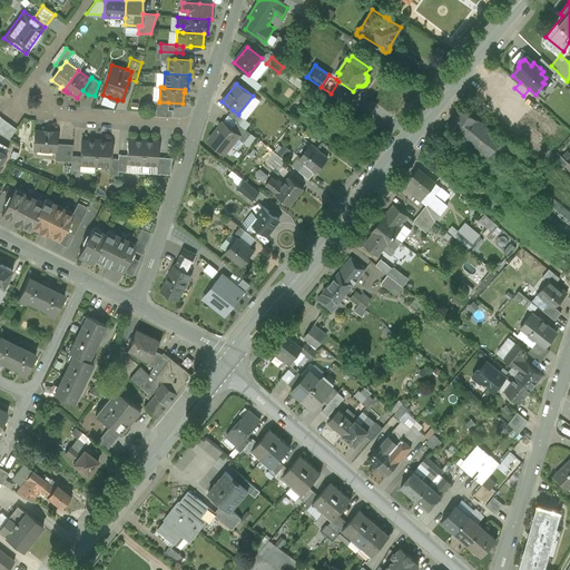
[(159,101),(151,101),(151,109),(156,109),(167,110),(168,102),(159,102),(159,101)]
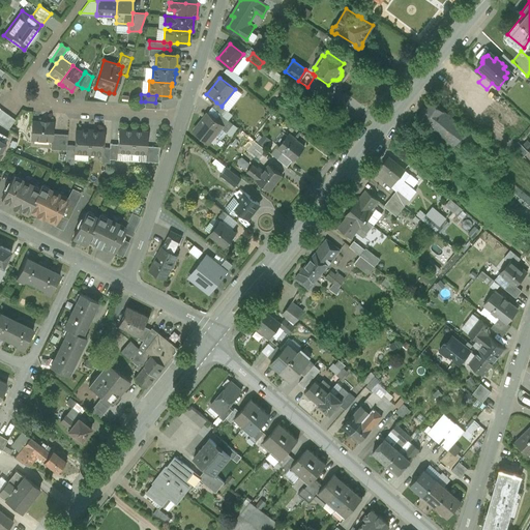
[(445,112),(431,99),(417,116),(432,127),(445,112)]
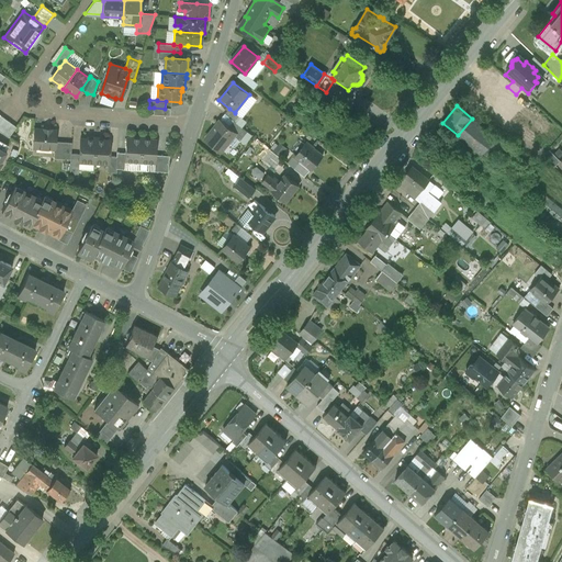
[(235,113),(229,109),(225,114),(234,121),(236,123),(240,117),(235,112),(235,113)]
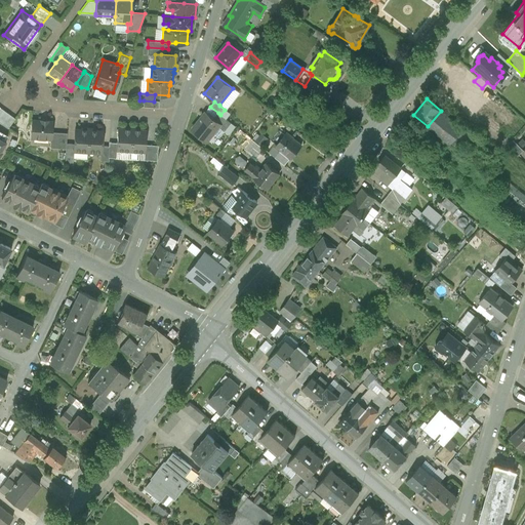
[(9,115),(5,111),(0,117),(0,122),(2,125),(9,115)]
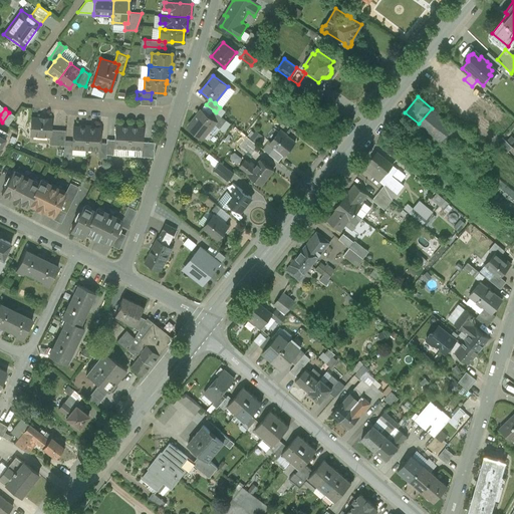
[(460,131),(432,108),(419,123),(441,142),(443,139),(449,144),(460,131)]
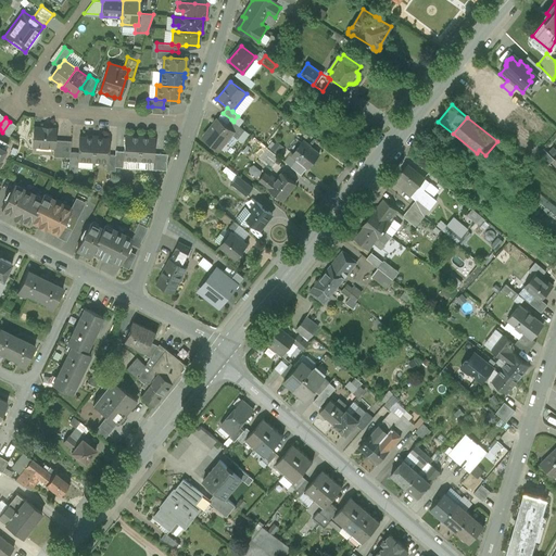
[(217,119),(203,137),(219,150),(231,135),(234,131),(226,126),(217,119)]
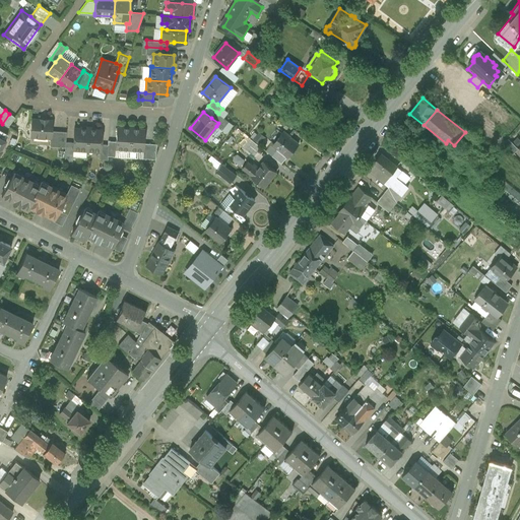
[(218,114),(216,112),(211,118),(218,123),(216,126),(222,130),(229,122),(218,114)]
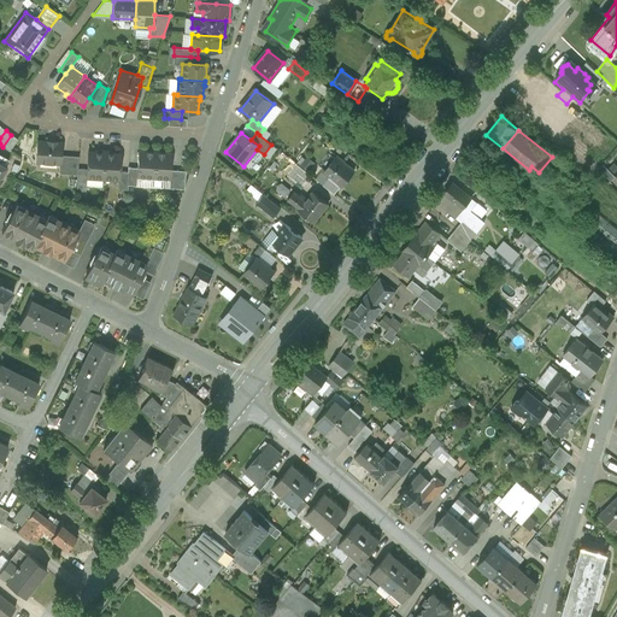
[(11,135),(3,147),(9,151),(17,139),(11,135)]
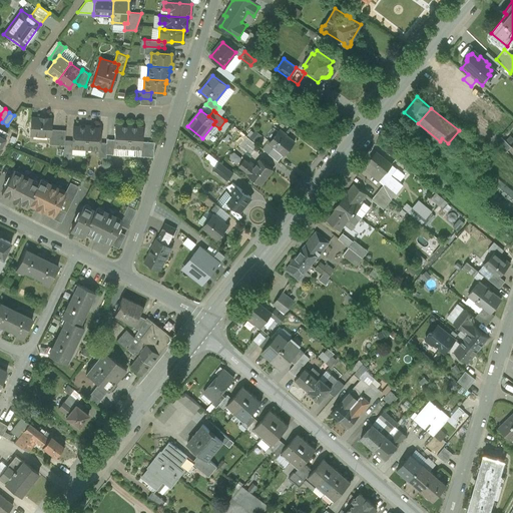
[(46,117),(40,117),(39,118),(31,117),(30,134),(49,135),(50,135),(50,128),(51,118),(46,118),(46,117)]
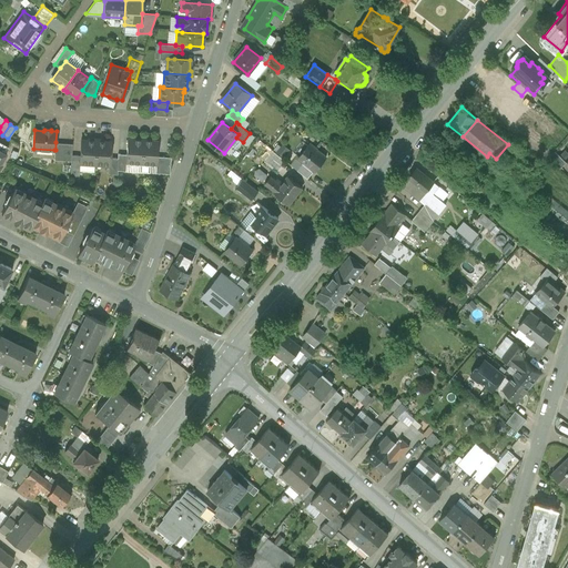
[(139,140),(128,140),(127,154),(125,163),(127,163),(141,163),(142,139),(139,139),(139,140)]
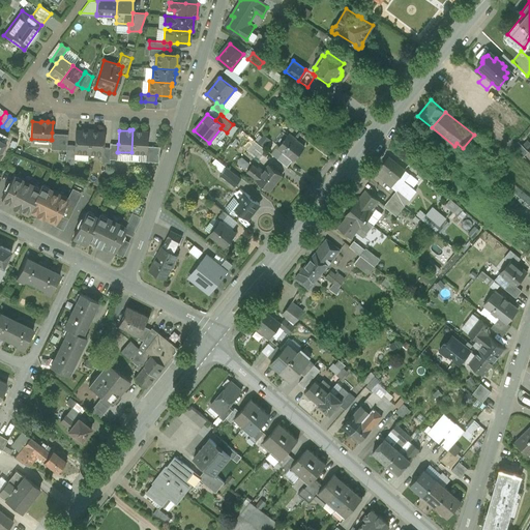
[(147,133),(137,131),(137,130),(133,129),(131,152),(145,153),(146,146),(147,133)]
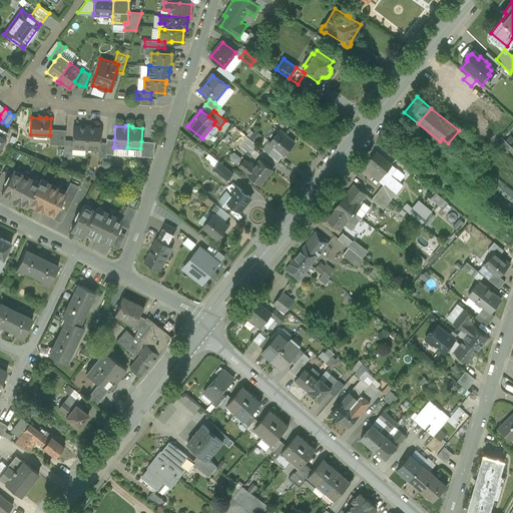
[(83,127),(73,126),(72,140),(71,147),(72,147),(85,148),(86,126),(83,126),(83,127)]
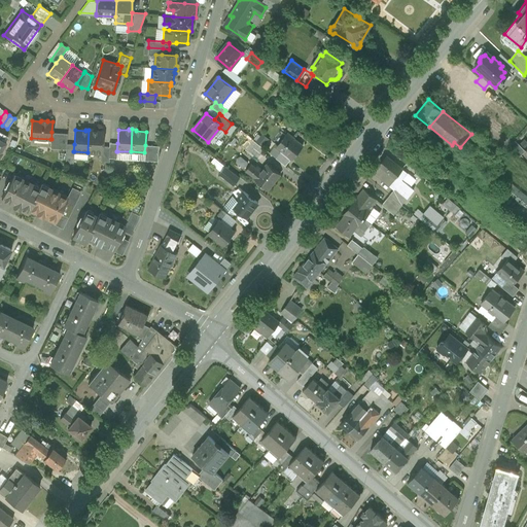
[(103,132),(93,131),(93,130),(89,130),(88,152),(101,153),(102,146),(103,132)]
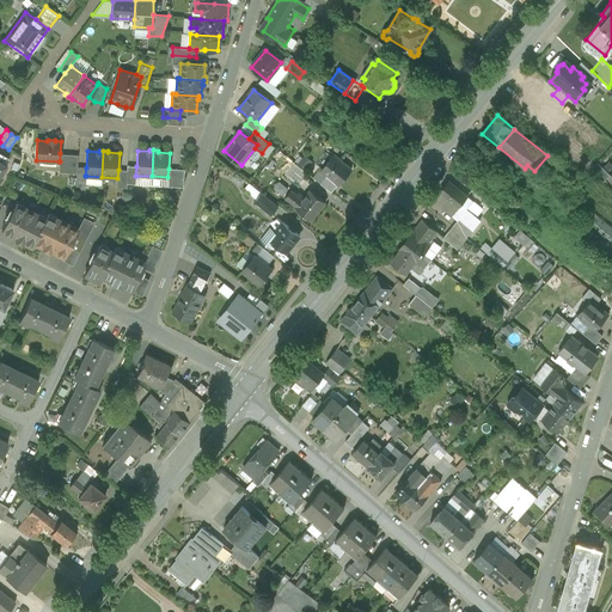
[(78,154),(60,153),(60,161),(59,161),(57,172),(77,173),(77,167),(78,154)]
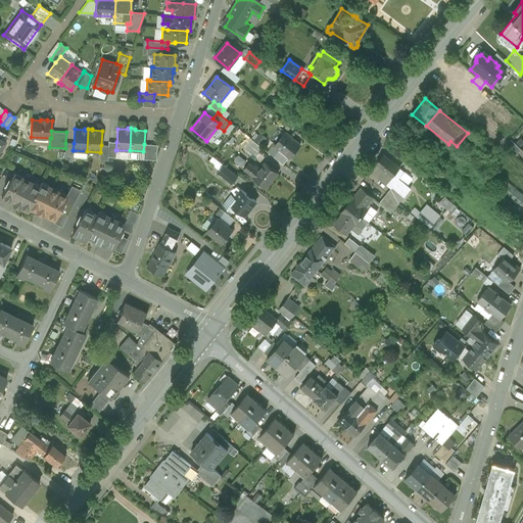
[(292,138),(285,133),(275,146),(290,158),(291,157),(295,152),(300,145),(292,139),(292,138)]
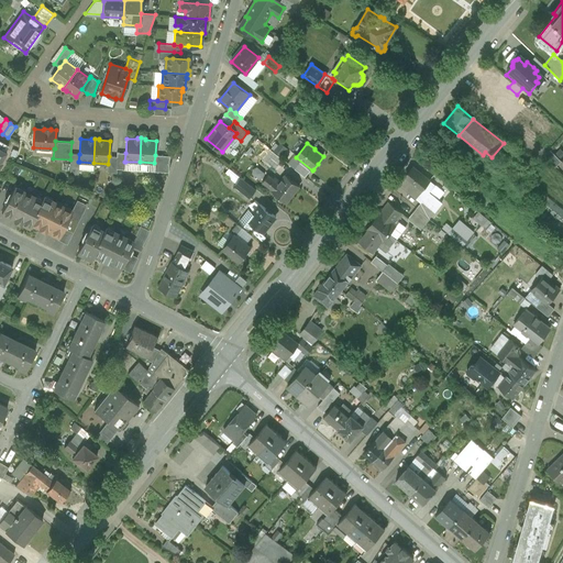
[(452,148),(434,168),(441,174),(459,154),(452,148)]
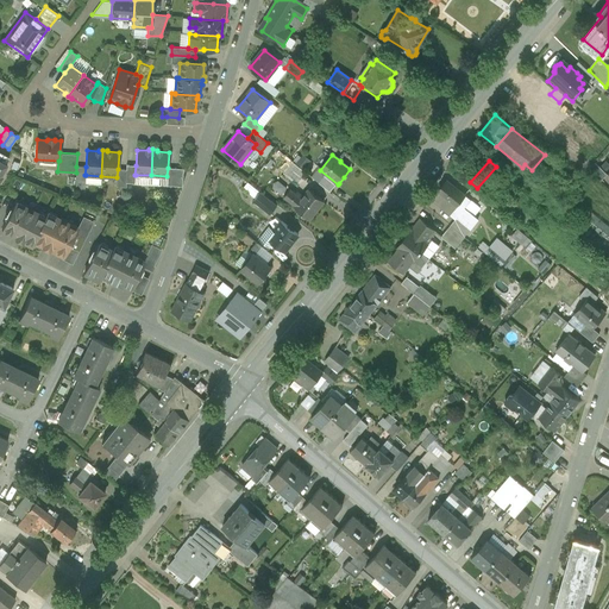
[(606,174),(594,162),(588,168),(600,180),(606,174)]
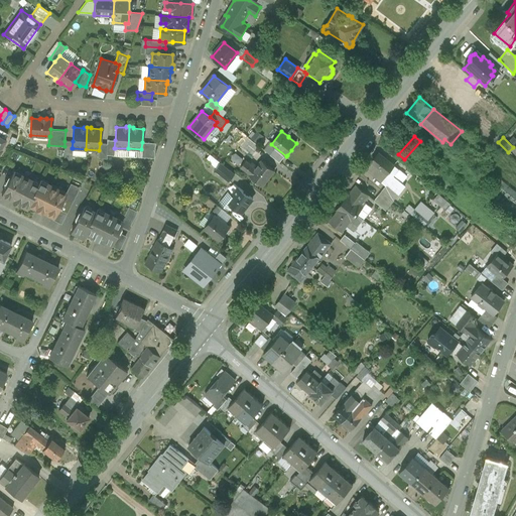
[(258,145),(248,138),(243,144),(253,151),(258,145)]
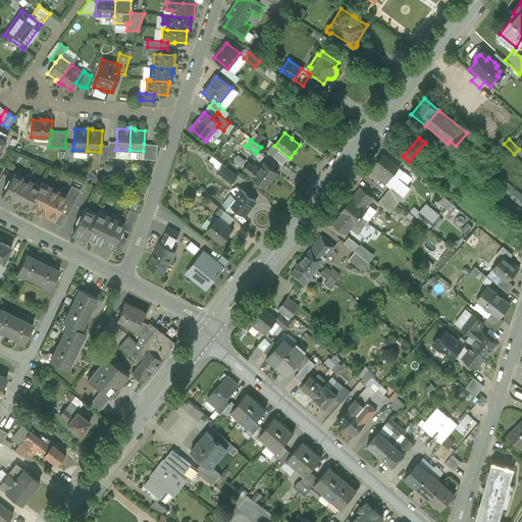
[(116,142),(108,142),(108,145),(107,157),(116,157),(116,150),(115,150),(116,142)]
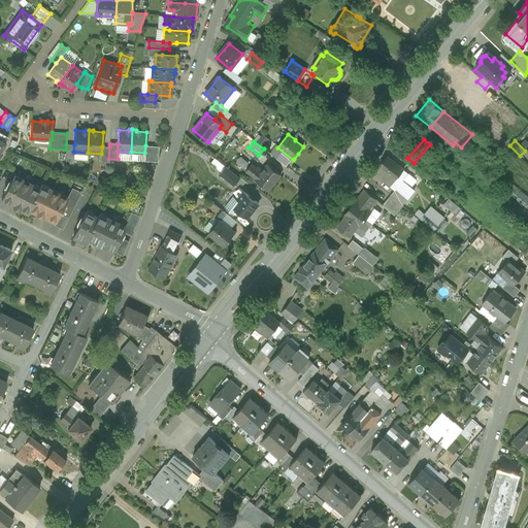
[(74,144),(66,144),(66,150),(65,162),(73,163),(74,152),(73,152),(74,144)]
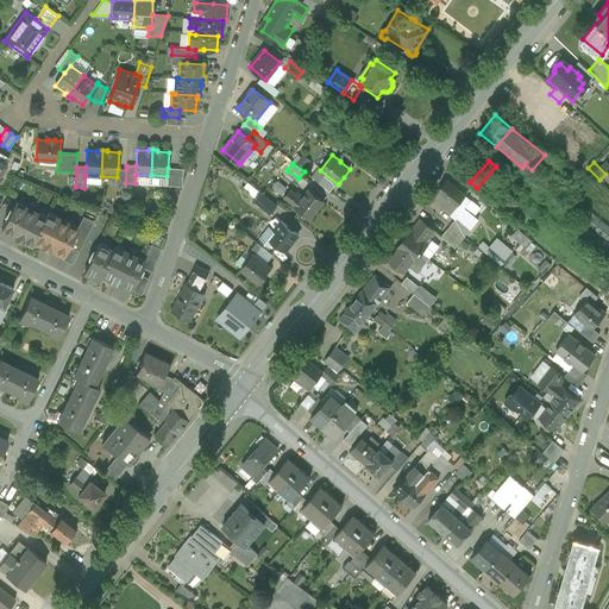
[(183,169),(168,168),(167,176),(165,186),(182,187),(183,169)]
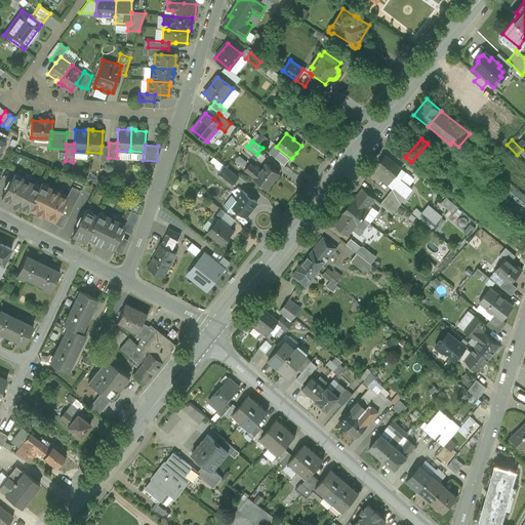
[(109,146),(102,146),(101,153),(99,161),(108,161),(108,158),(109,146)]
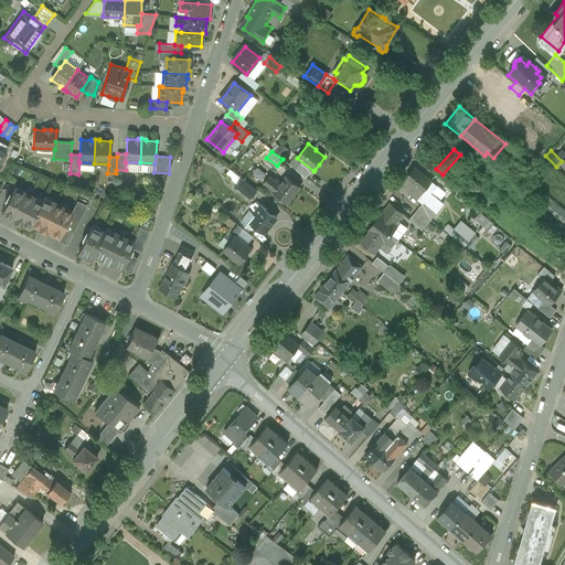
[(311,172),(300,164),(296,170),(306,178),(311,172)]
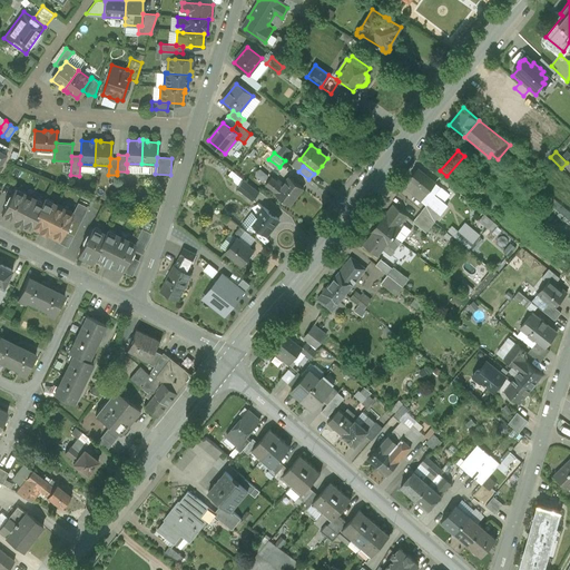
[(253,176),(262,180),(265,172),(256,168),(253,176)]
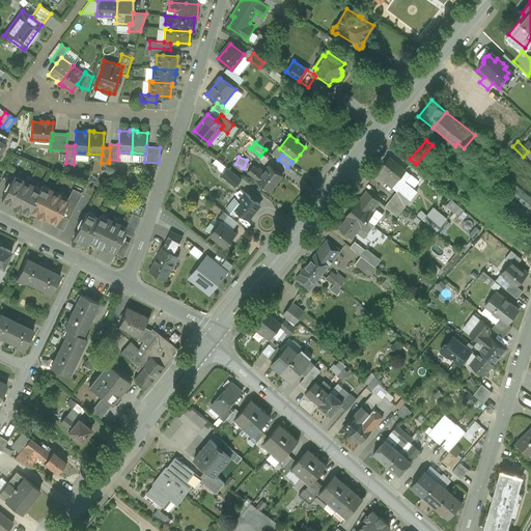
[(406,170),(389,157),(375,173),(397,191),(398,189),(411,199),(417,192),(402,180),(404,178),(406,180),(411,174),(406,170)]
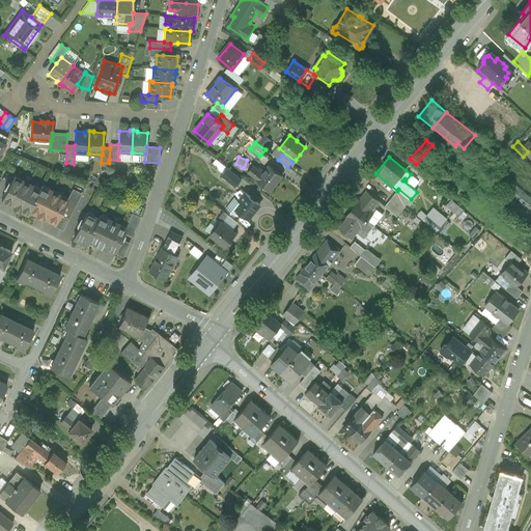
[(270,166),(262,173),(253,166),(248,173),(257,180),(270,192),(282,176),(270,166)]
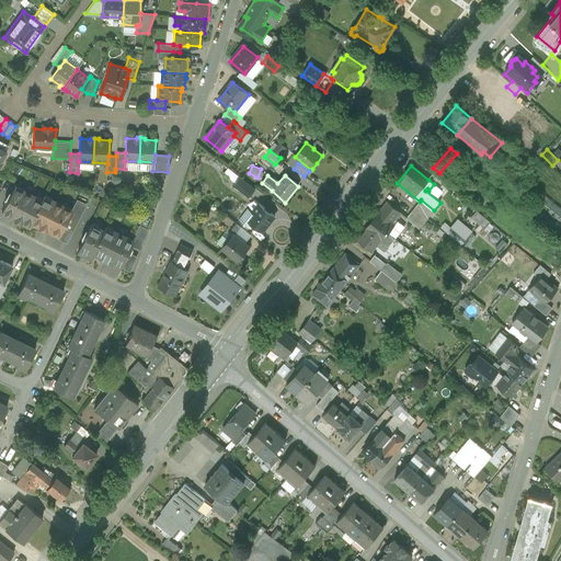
[(255,190),(240,178),(233,185),(249,198),(255,190)]
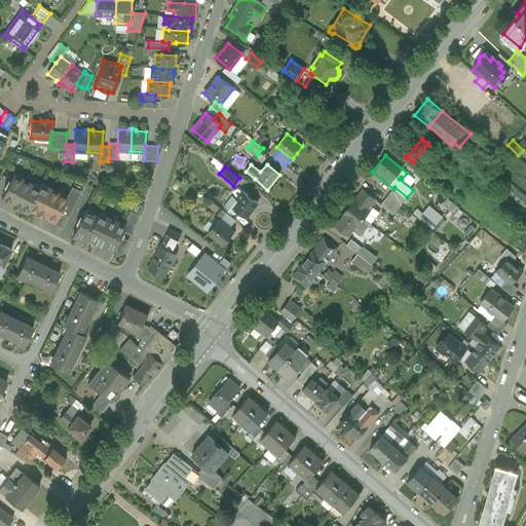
[(23,181),(22,179),(13,175),(1,199),(13,205),(13,207),(19,209),(19,208),(27,212),(29,209),(41,184),(41,183),(38,188),(33,185),(33,184),(29,182),(28,184),(23,181)]
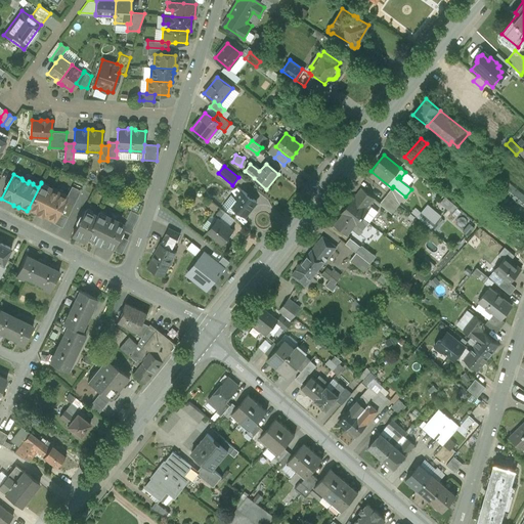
[(523,194),(507,180),(490,199),(523,226),(523,194)]
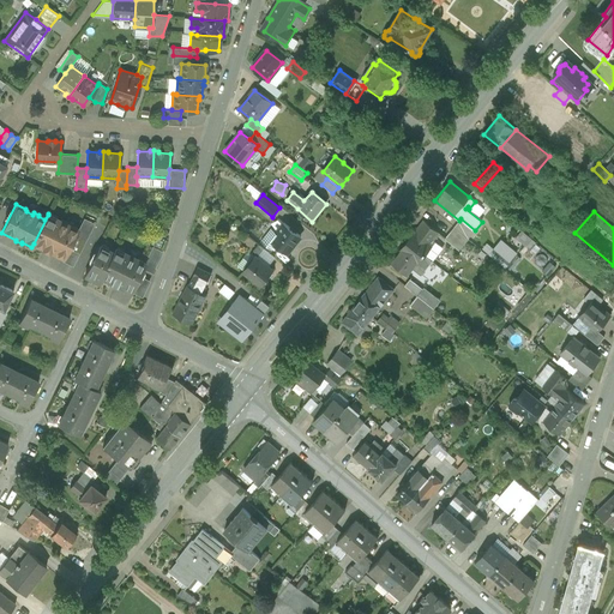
[(61,221),(55,218),(54,218),(48,216),(48,215),(34,244),(43,248),(42,248),(49,252),(49,251),(64,258),(78,229),(68,224),(65,226),(60,223),(61,221)]
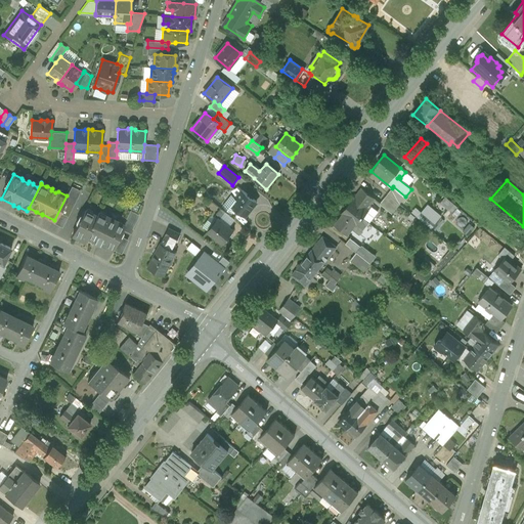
[(54,220),(53,223),(62,227),(81,190),(72,186),(67,195),(54,220)]
